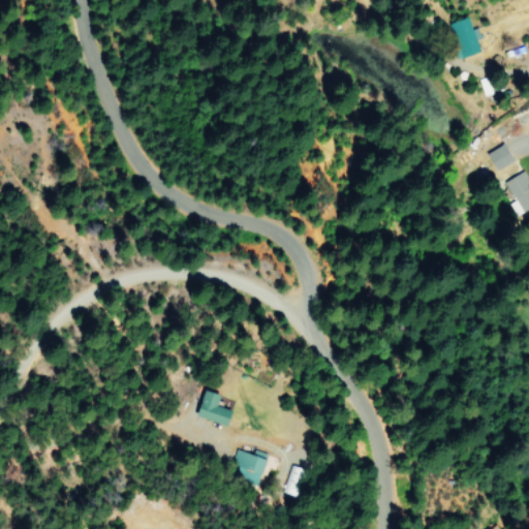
[(508,162),(499,145),(481,154),(491,172),(508,162)]
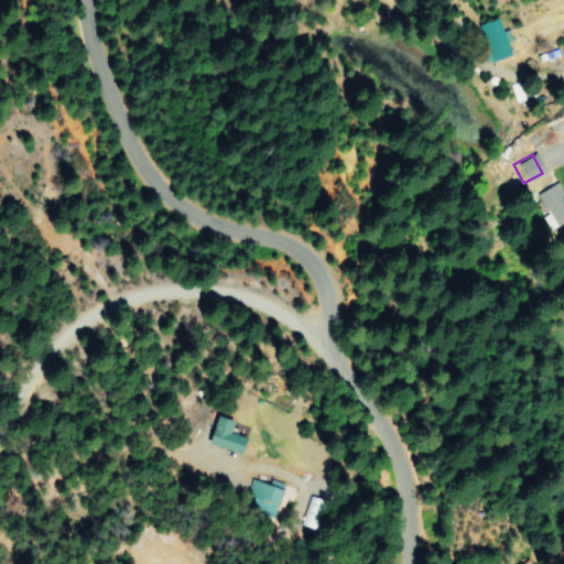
[(548,218),(563,209),(563,194),(557,182),(534,193),(548,218)]
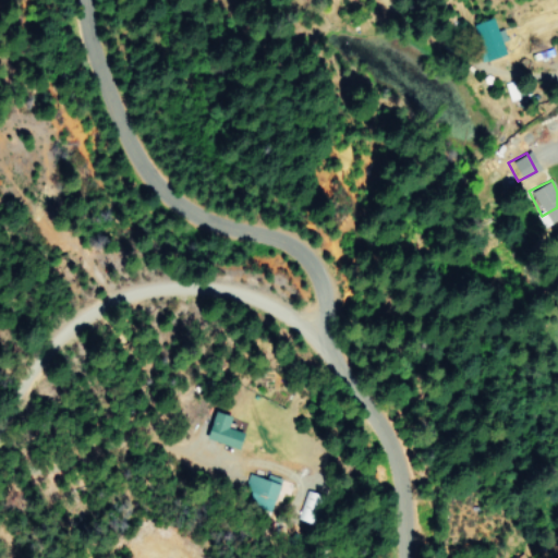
[(235,415),(218,410),(209,439),(243,449),(247,433),(231,427),(235,415)]
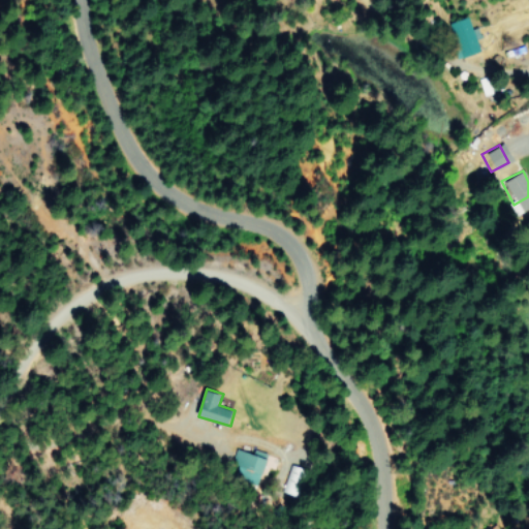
[(236,448),(230,474),(262,480),(268,455),(236,448)]
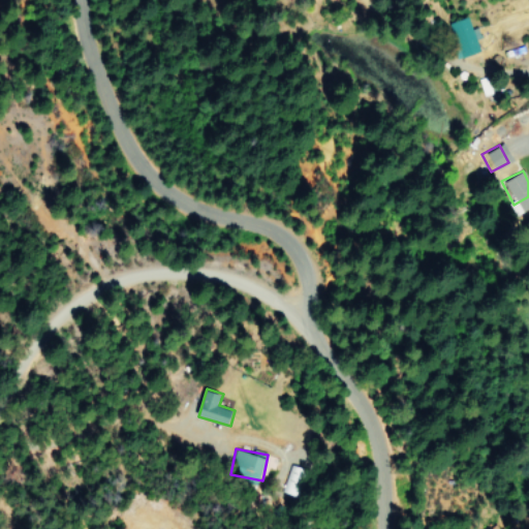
[(303,497),(309,468),(290,464),(284,493),(303,497)]
